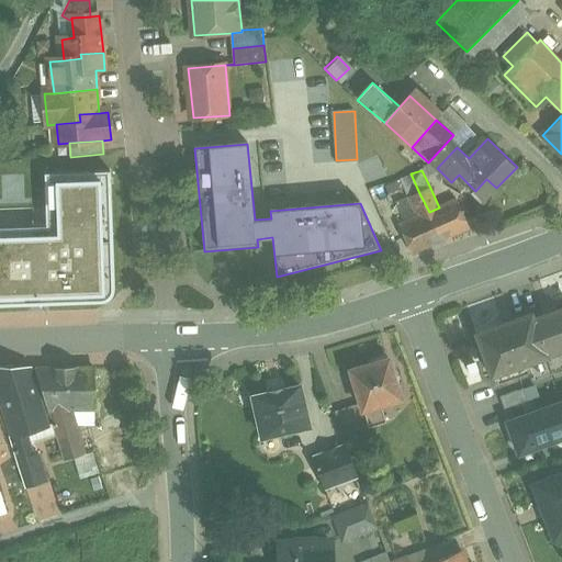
[(47,226),(0,227),(0,306),(99,303),(107,302),(110,300),(112,298),(114,293),(114,289),(114,279),(111,171),(45,173),(47,226)]
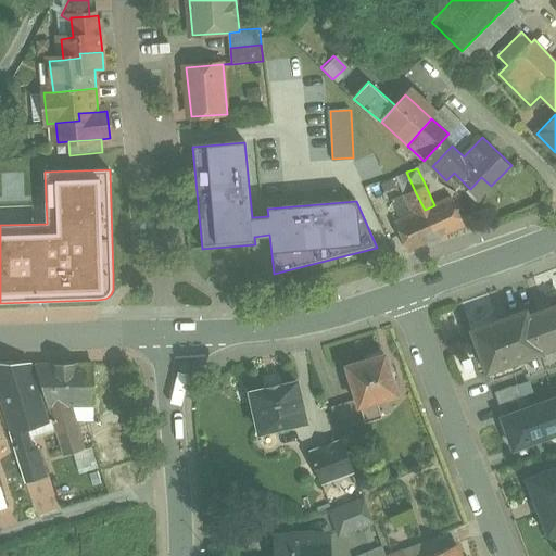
[(425,210),(415,191),(406,194),(415,214),(425,210)]
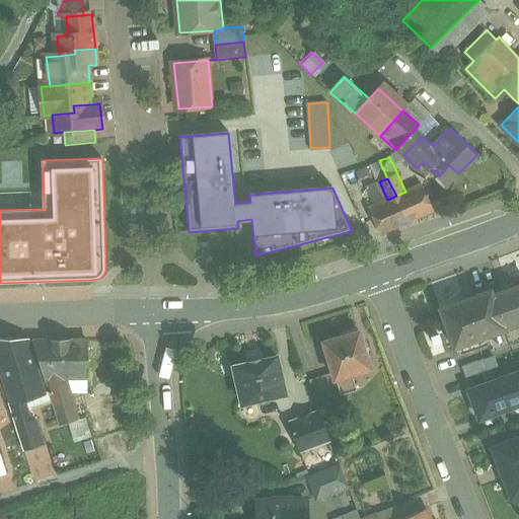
[(405,192),(396,196),(410,222),(435,211),(423,183),(405,192)]
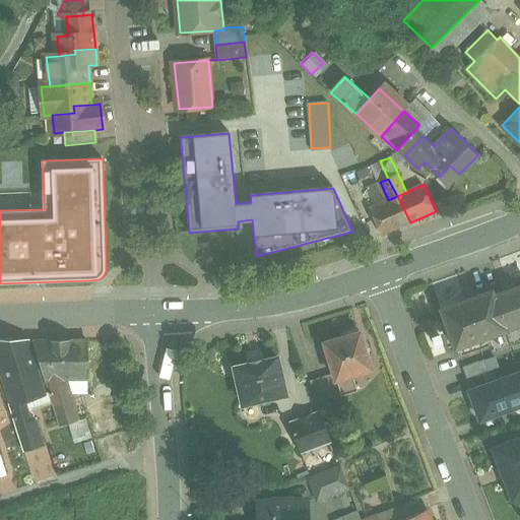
[(388,200),(371,208),(382,235),(410,222),(397,196),(388,200)]
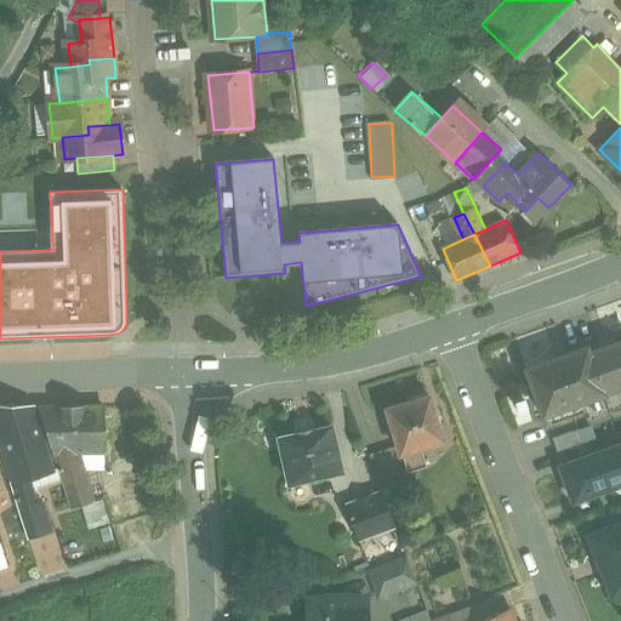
[(620,341),(610,346),(620,372),(620,341)]
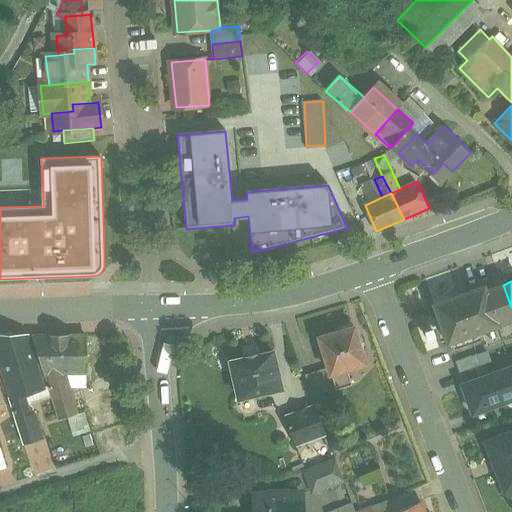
[(486,286),(436,303),(452,350),(485,338),(482,330),(511,319),(511,307),(503,285),(487,290),(486,286)]
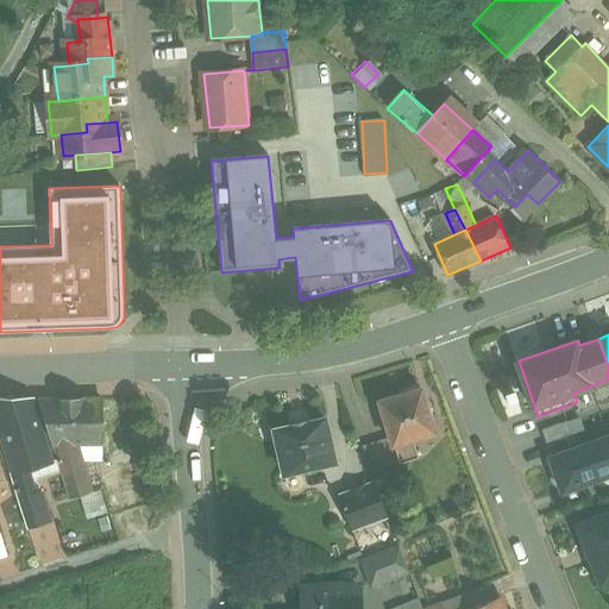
[(418,384),(406,389),(403,394),(382,401),(395,443),(397,443),(403,462),(420,456),(414,437),(435,431),(422,387),(418,384)]
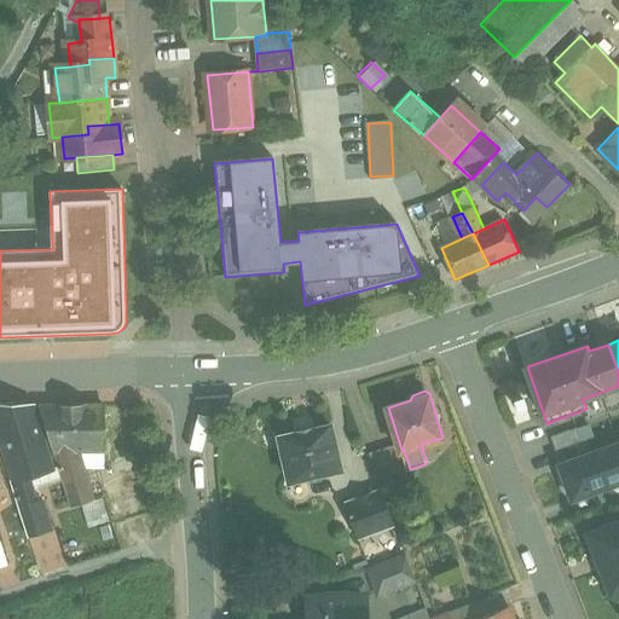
[(16,403),(9,405),(7,403),(0,404),(0,429),(13,480),(21,509),(38,504),(30,475),(53,469),(35,401),(17,406),(16,403)]
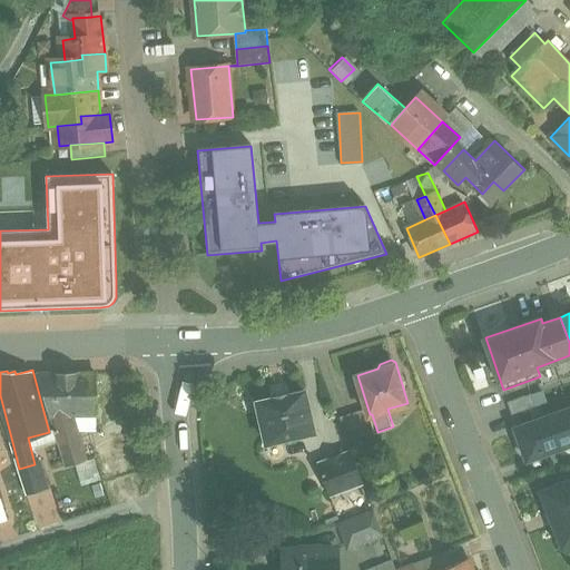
[(95,372),(37,373),(50,415),(75,415),(97,414),(97,376),(95,372)]
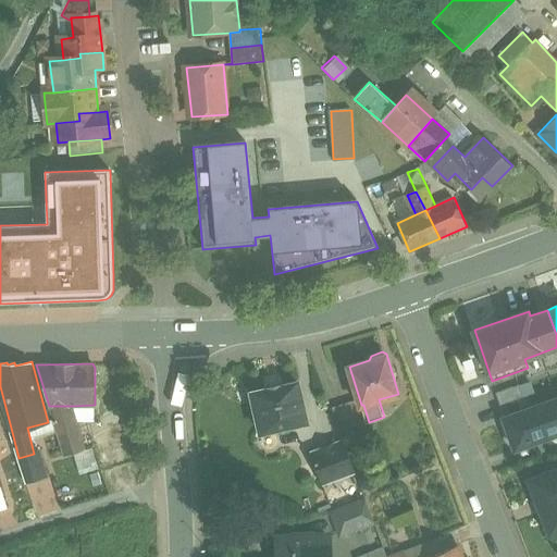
[(284,382),(267,385),(268,391),(254,394),(262,433),(279,429),(280,434),(291,431),(289,426),(308,422),(298,383),(285,386),(284,382)]
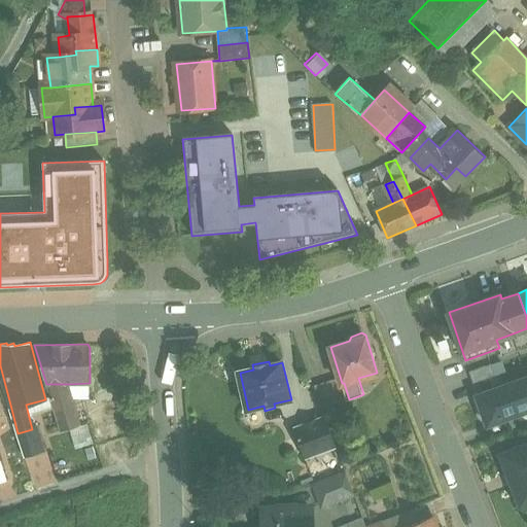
[(526,377),(473,397),(484,425),(505,417),(526,409),(526,377)]
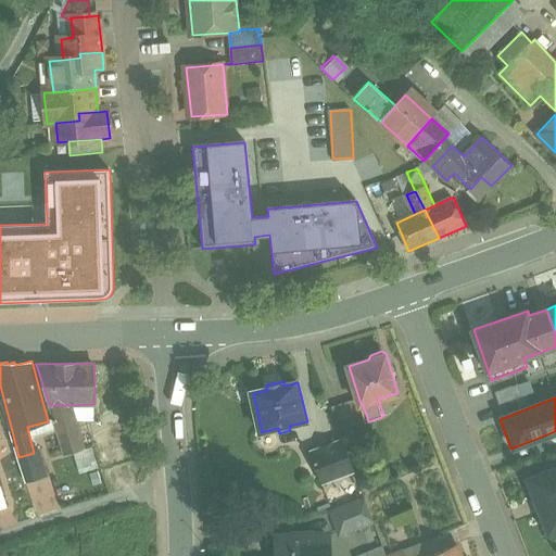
[(357,399),(333,406),(338,424),(340,430),(365,421),(357,399)]
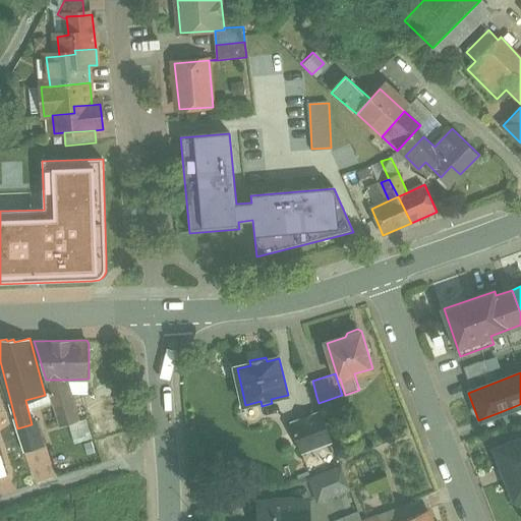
[(80,421),(68,380),(46,380),(60,427),(80,421)]
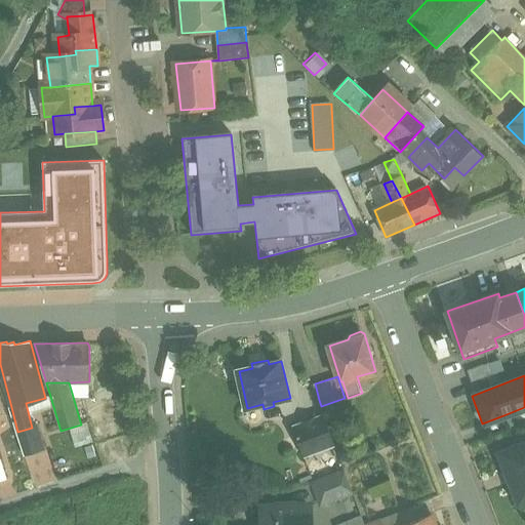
[(503,415),(482,423),(486,435),(508,427),(503,415)]
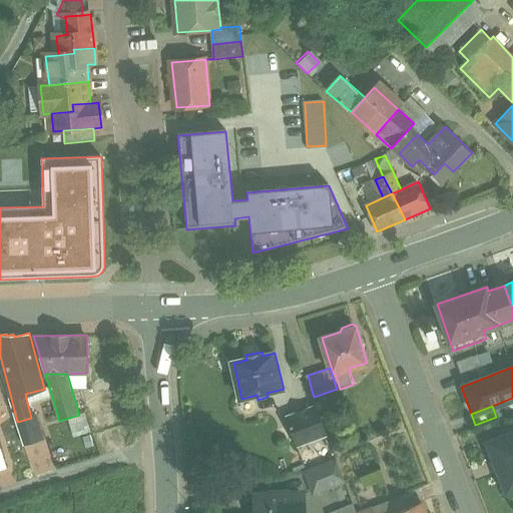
[(319,413),(290,424),(299,446),(327,435),(319,413)]
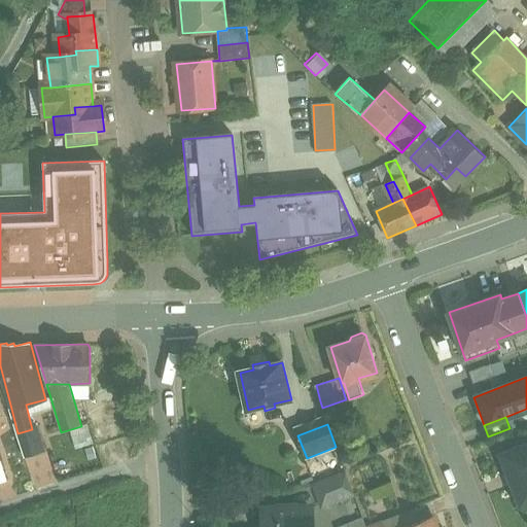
[(24,455),(45,449),(40,427),(32,429),(18,433),(24,455)]
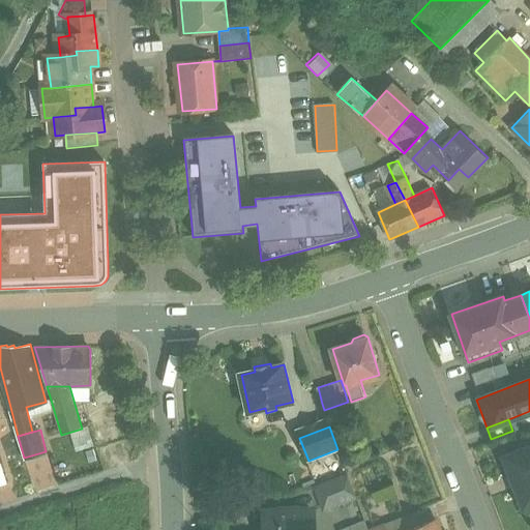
[(529,447),(505,458),(525,506),(529,504),(529,447)]
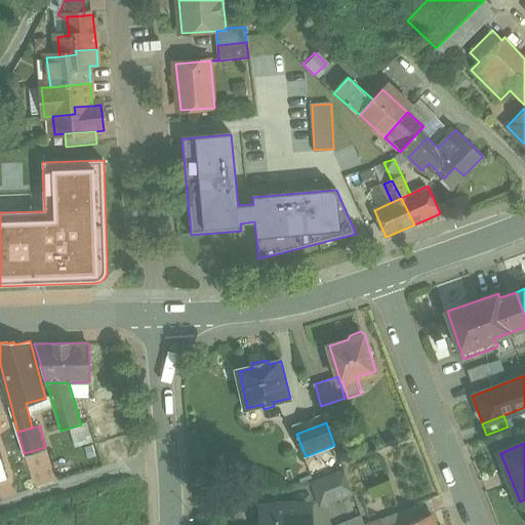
[(346,472),(314,483),(322,505),(354,492),(346,472)]
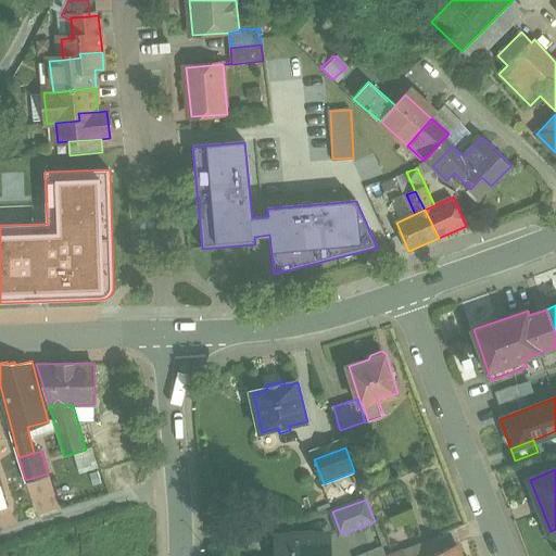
[(329,555),(329,536),(278,539),(278,555),(329,555)]
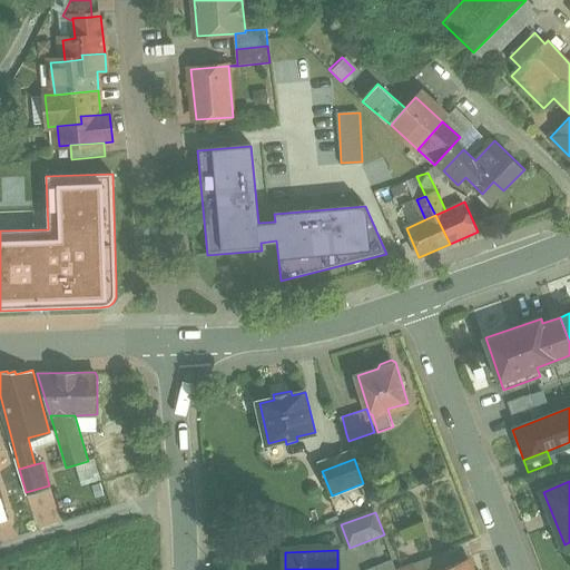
[(473,569),(470,559),(440,569),(473,569)]
